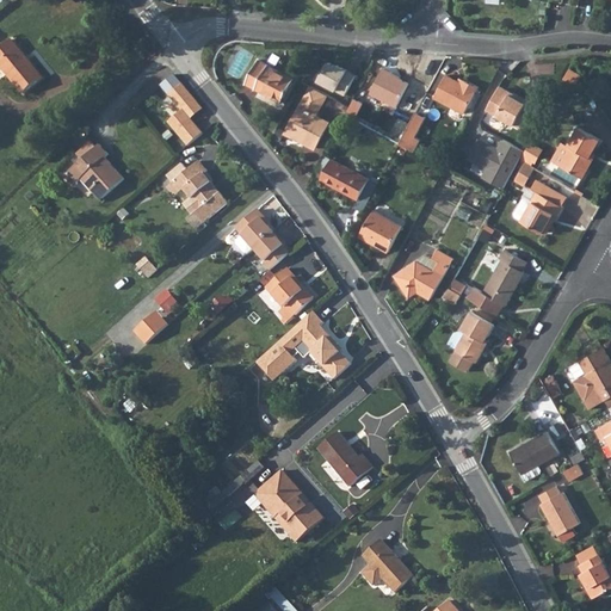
[(43,78),(12,39),(0,48),(0,65),(24,93),(43,78)]
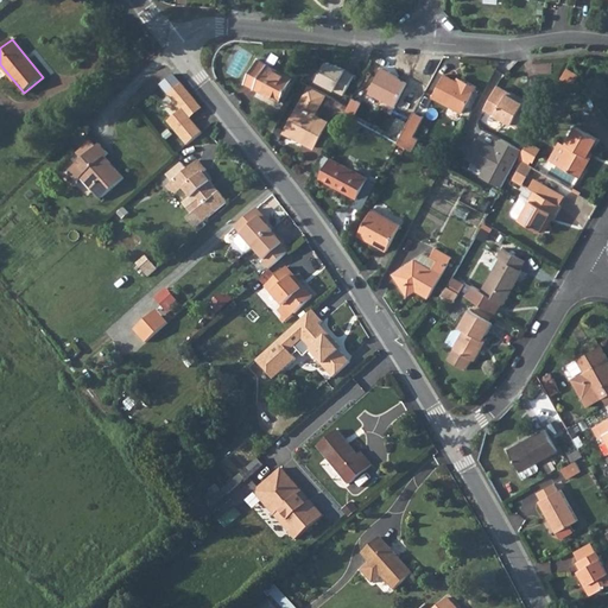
[(282,102),(293,78),(258,58),(245,82),(259,89),(259,88),(265,92),(264,93),(282,102)]
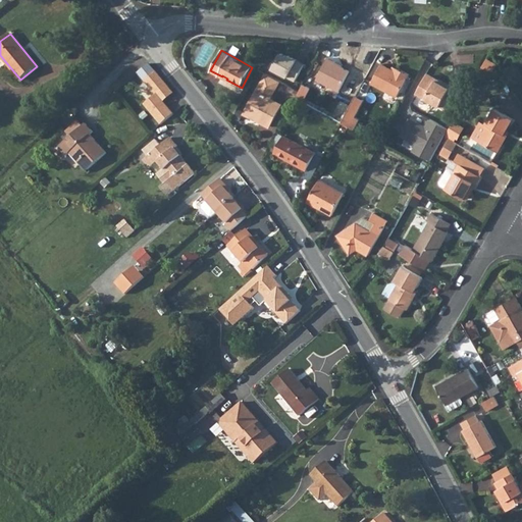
[(280,53),(272,68),(296,81),(304,64),(289,55),(288,56),(280,53)]
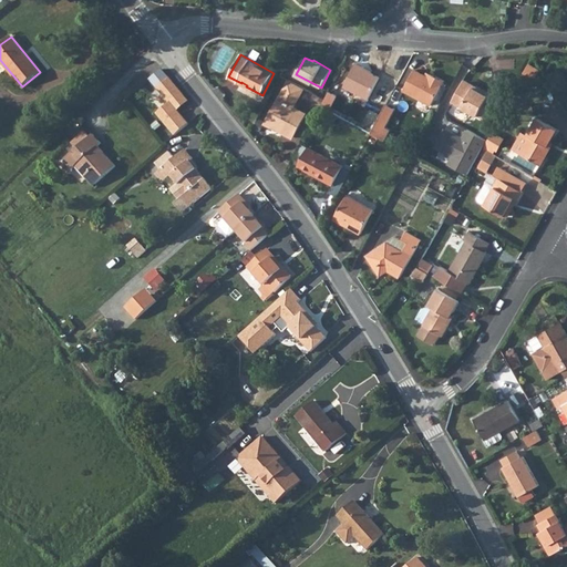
[(363,69),(364,68),(356,63),(343,86),(368,99),(380,78),(363,69)]
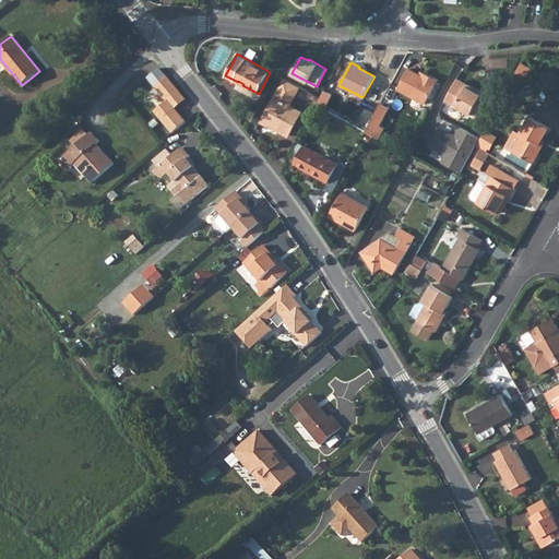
[(522,63),(514,79),(523,83),(531,69),(522,63)]
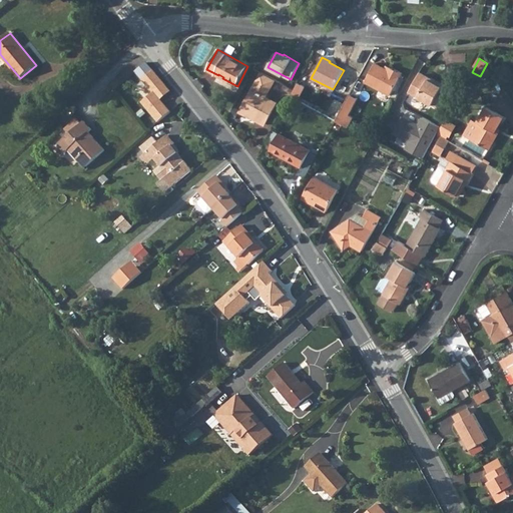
[(389,70),(386,68),(375,63),(365,81),(391,95),(402,73),(390,67),(389,70)]
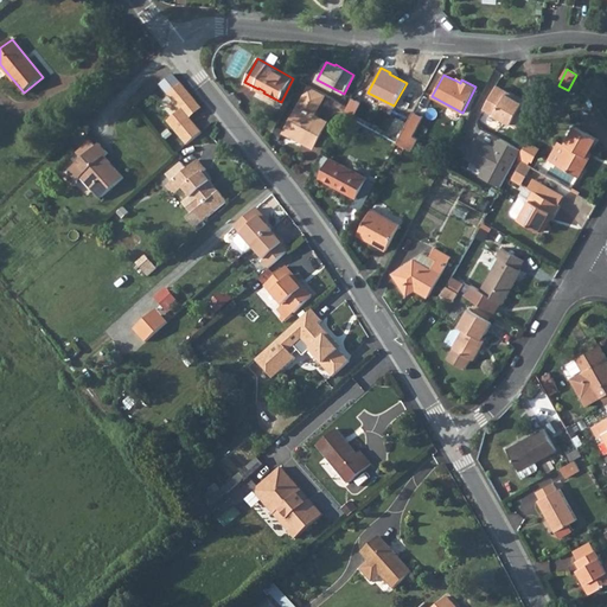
[(168,95),(176,103),(181,110),(177,113),(185,122),(203,108),(186,89),(181,83),(167,95),(168,95)]
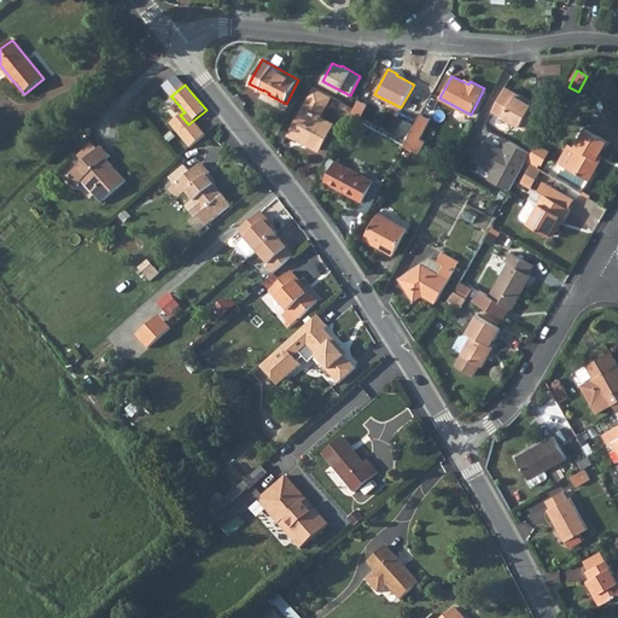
[(505,88),(534,104),(535,101),(506,86),(505,88)]
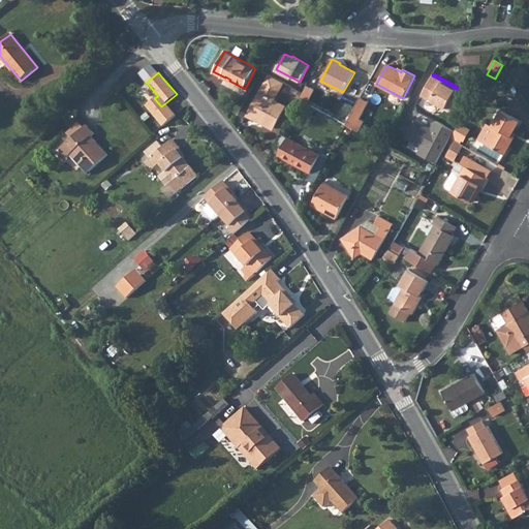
[(285,105),(275,99),(283,83),(269,75),(249,112),(266,121),(263,123),(273,128),(285,105)]
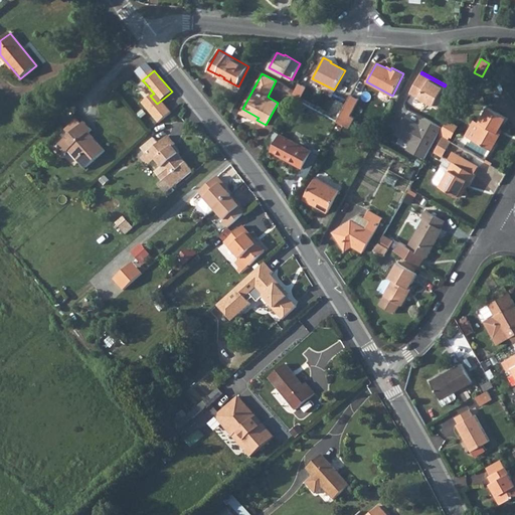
[(444,88),(445,87),(420,73),(410,93),(442,109),(451,92),(444,88)]
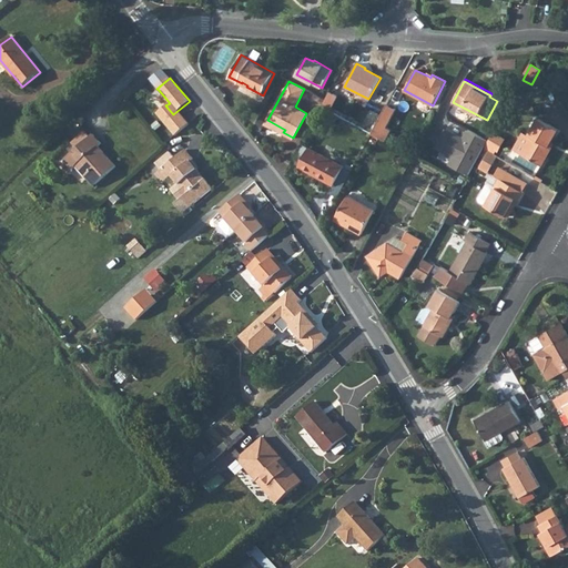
[(164,97),(158,89),(154,92),(161,100),(164,97)]
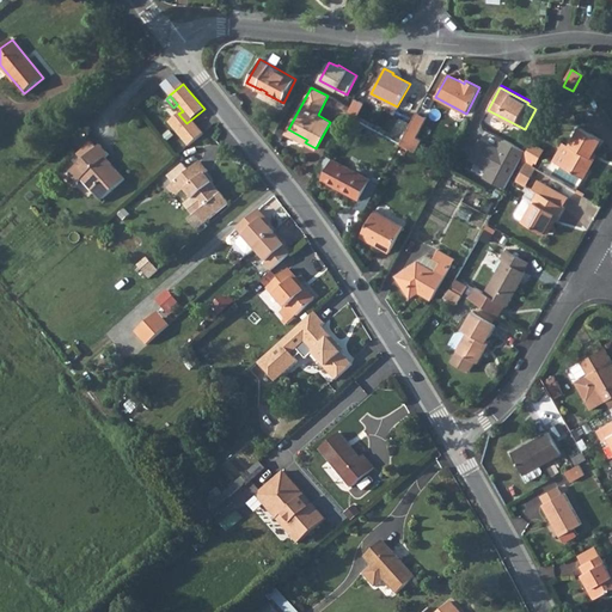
[(355,98),(347,115),(355,120),(363,103),(355,98)]
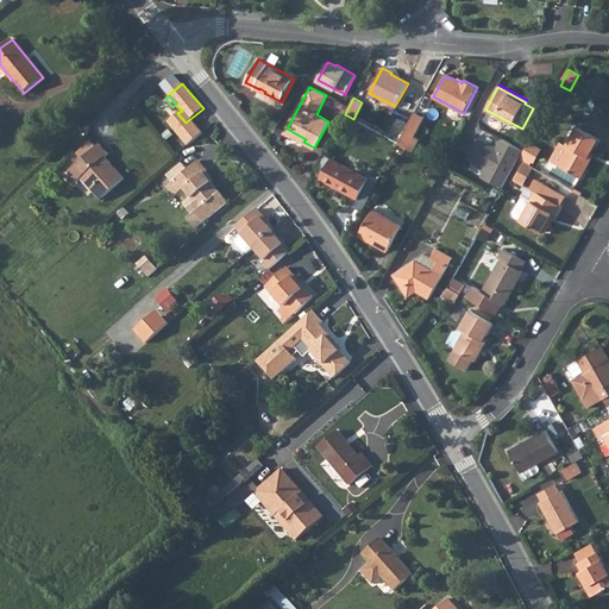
[(415,112),(399,143),(413,151),(420,139),(414,136),(425,117),(415,112)]
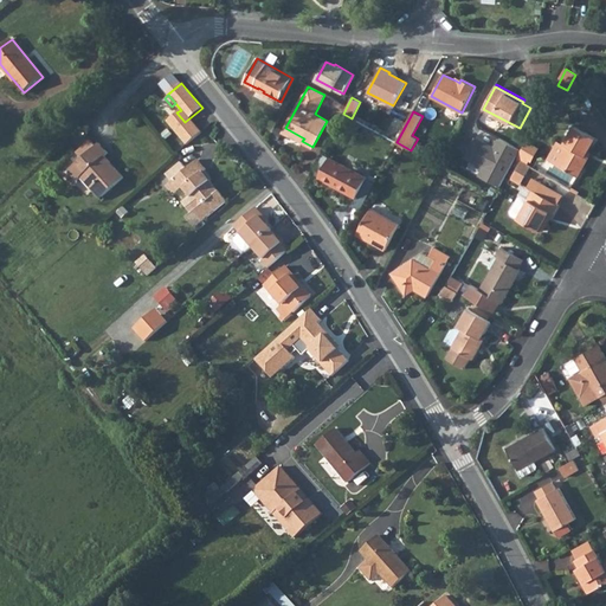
[(595,137),(575,126),(565,144),(559,141),(548,159),(578,176),(588,158),(585,156),(588,150),(595,137)]
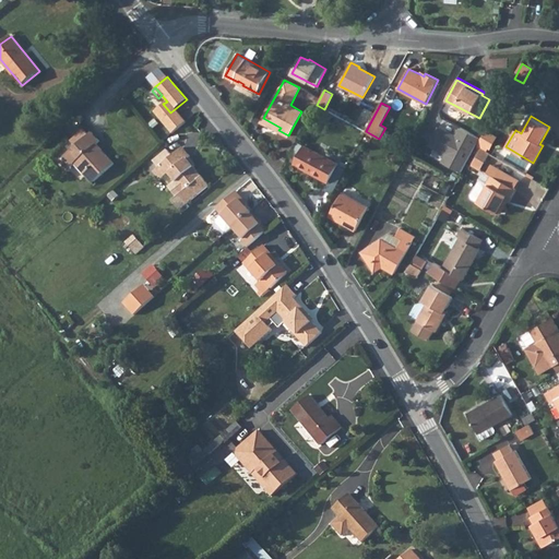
[(263,118),(262,121),(278,130),(281,128),(263,118)]
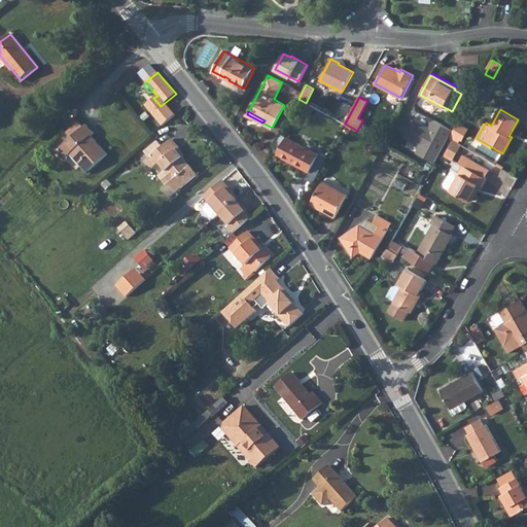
[(86,125),(83,127),(78,121),(66,132),(71,138),(60,148),(67,156),(70,154),(86,173),(108,154),(100,145),(98,147),(95,143),(97,141),(92,136),(94,133),(86,125)]
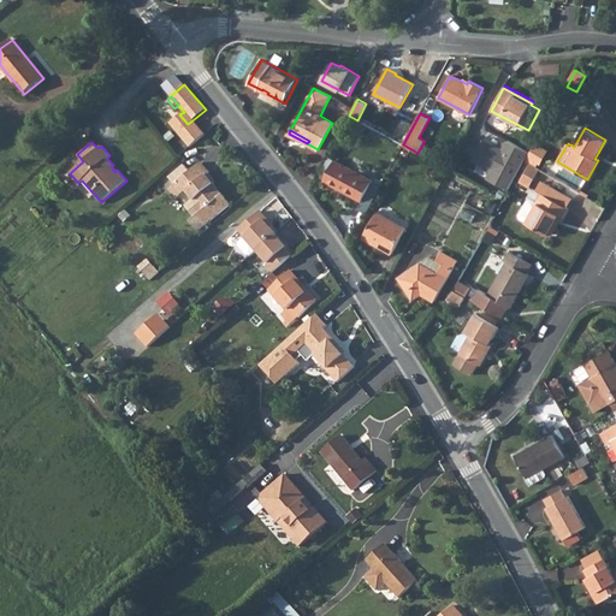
[(544,150),(533,144),(527,155),(538,161),(544,150)]
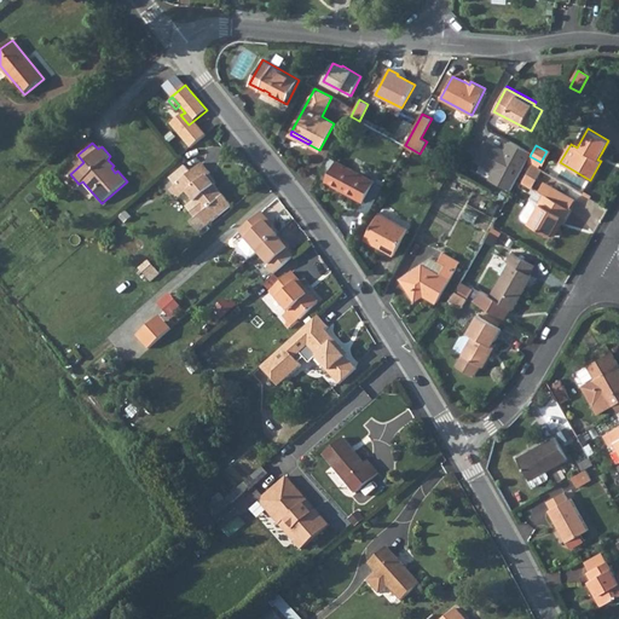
[(375,180),(337,160),(325,181),(364,202),(372,186),(375,180)]
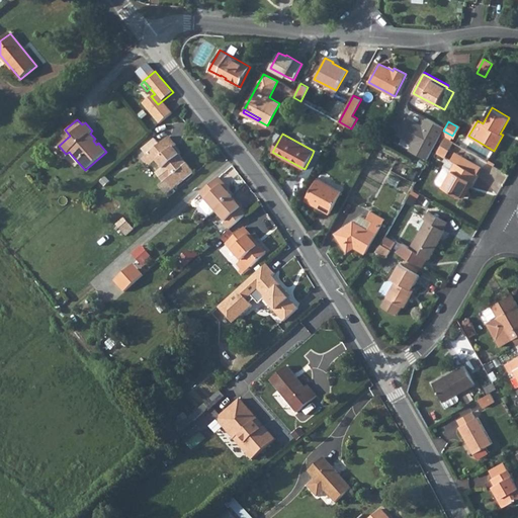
[(176,145),(169,137),(160,145),(155,139),(142,149),(147,155),(150,152),(163,168),(157,173),(165,182),(160,186),(167,194),(194,172),(180,155),(174,148),(176,145)]
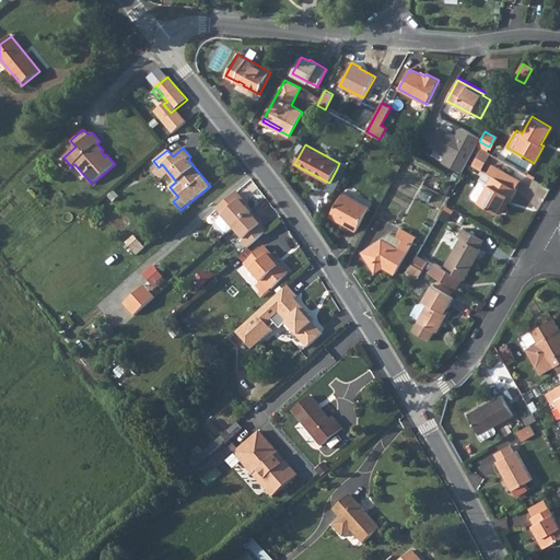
[(480,159),(485,151),(478,148),(475,155),(480,159)]
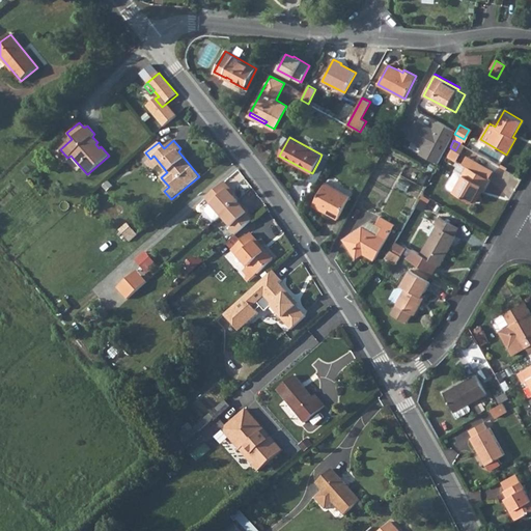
[(185,159),(187,157),(180,149),(178,151),(185,159)]
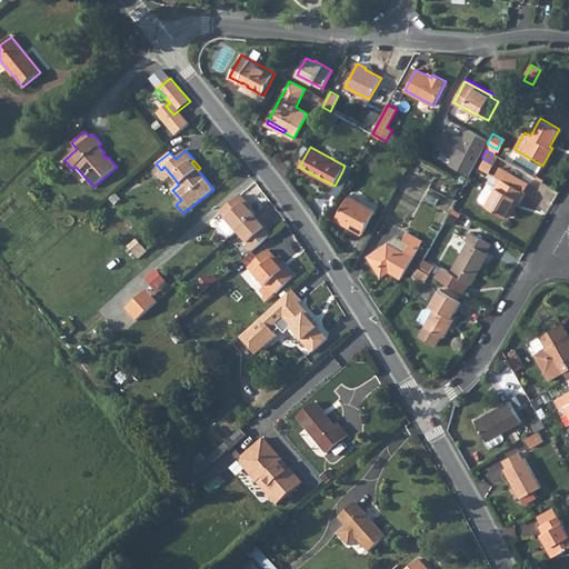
[(158,172),(166,181),(172,176),(165,167),(161,170),(158,172)]
